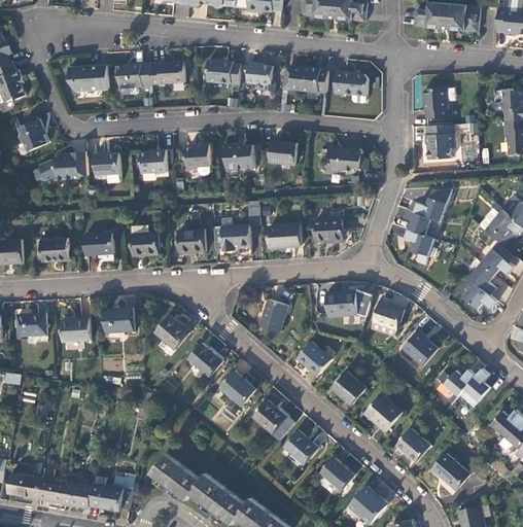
[(220,7),(233,8),(233,0),(186,0),(186,3),(186,5),(196,5),(197,4),(209,5),(212,8),(217,9),(220,7)]
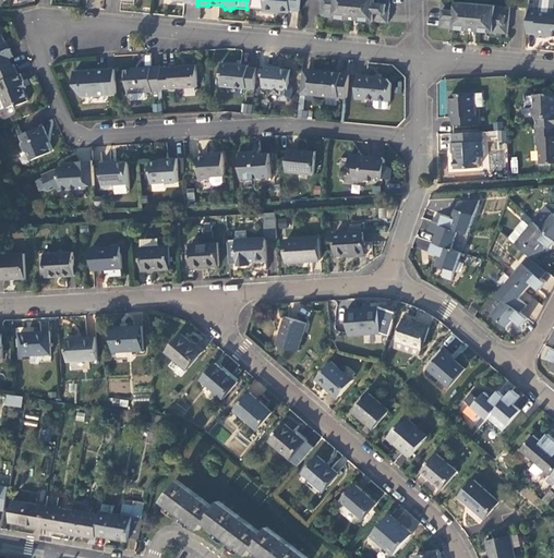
[(287,11),(296,12),(296,0),(260,0),(260,12),(272,13),(272,12),(286,12),(287,11)]
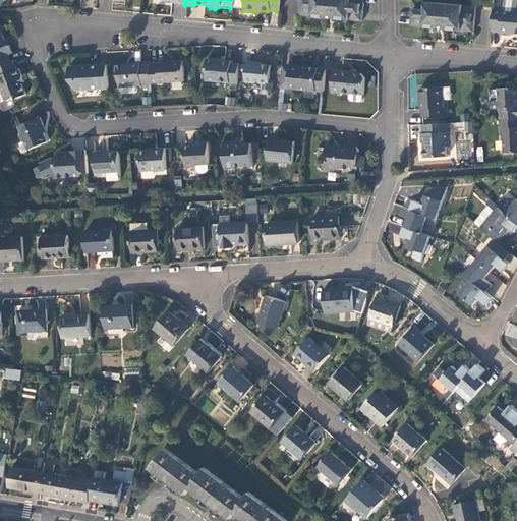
[(331,18),(359,21),(360,0),(296,0),(295,15),(324,17),(325,7),(332,8),(331,18)]
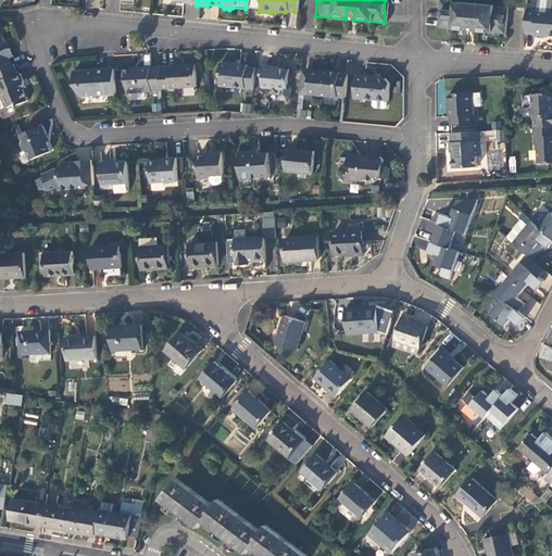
[(551,0),(549,0),(548,1),(534,0),(530,7),(530,10),(524,9),(522,34),(531,35),(530,37),(541,38),(541,36),(551,36),(551,0)]
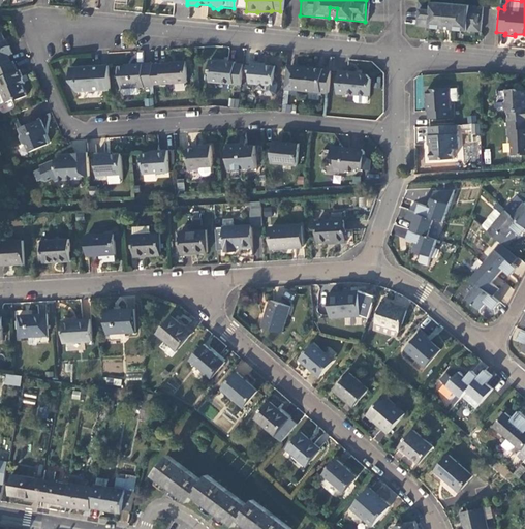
[(450,29),(479,31),(480,6),(417,1),(414,26),(427,28),(442,28),(443,19),(451,19),(450,29)]
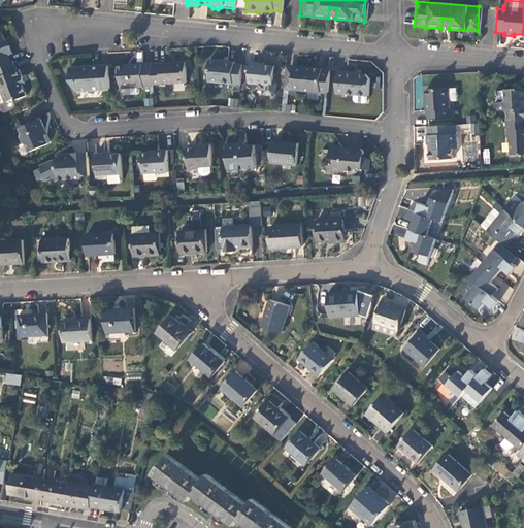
[(328,18),(335,19),(336,8),(329,7),(328,18)]
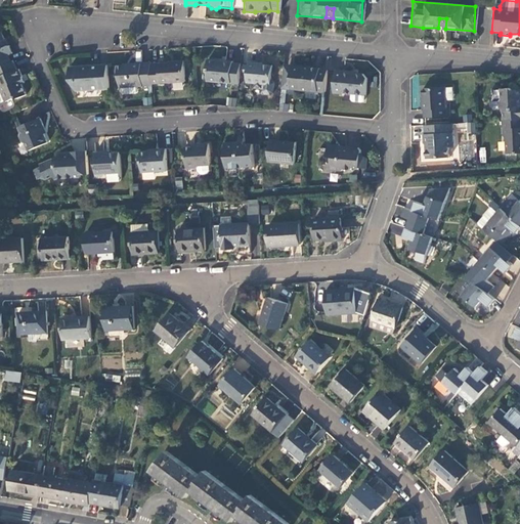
[(0,66),(8,62),(5,55),(9,53),(6,46),(4,45),(0,36),(0,66)]
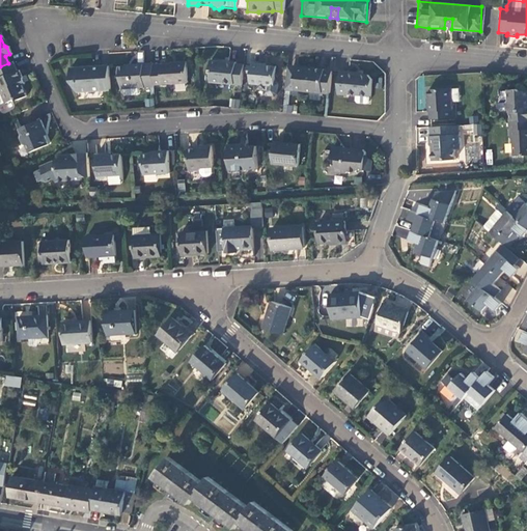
[(239,86),(240,65),(231,64),(231,63),(206,60),(205,70),(206,70),(205,82),(239,86)]
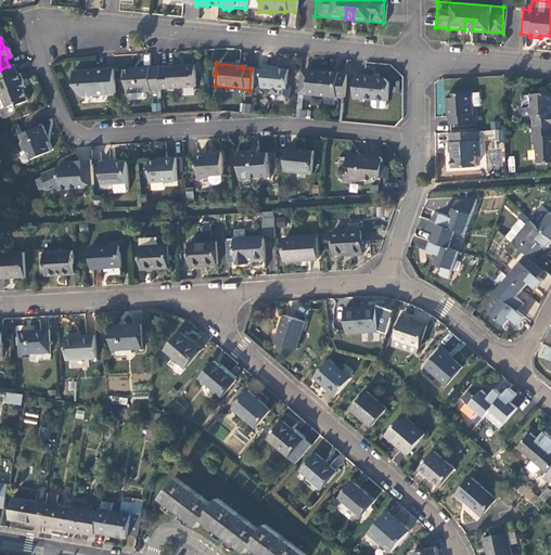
[(156,68),(157,88),(192,87),(191,64),(179,65),(180,67),(156,68)]
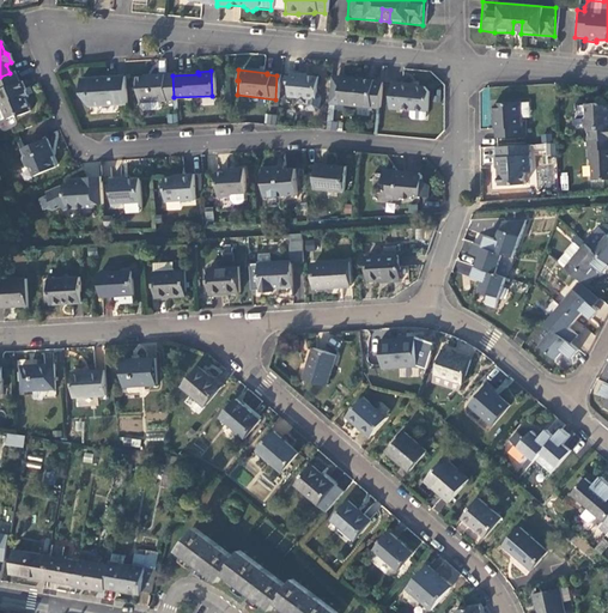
[(16,82),(12,72),(10,73),(0,77),(0,114),(1,117),(13,114),(14,115),(26,110),(22,97),(25,97),(18,82),(16,82)]
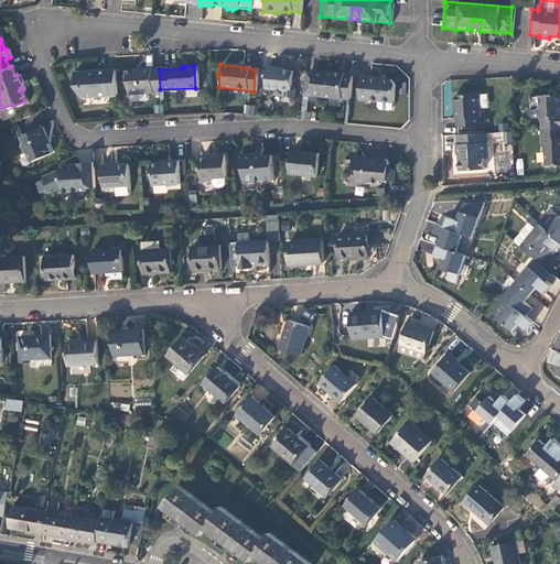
[(159,69),(159,67),(137,68),(137,71),(120,72),(120,80),(124,84),(126,94),(160,93),(160,89),(159,69)]
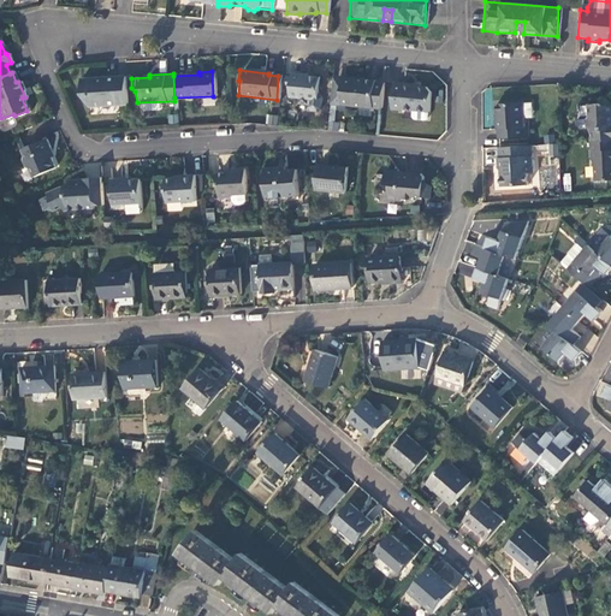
[(306,107),(308,111),(315,112),(319,108),(320,98),(316,95),(315,95),(316,78),(300,76),(300,75),(289,73),(286,96),(307,99),(306,107)]
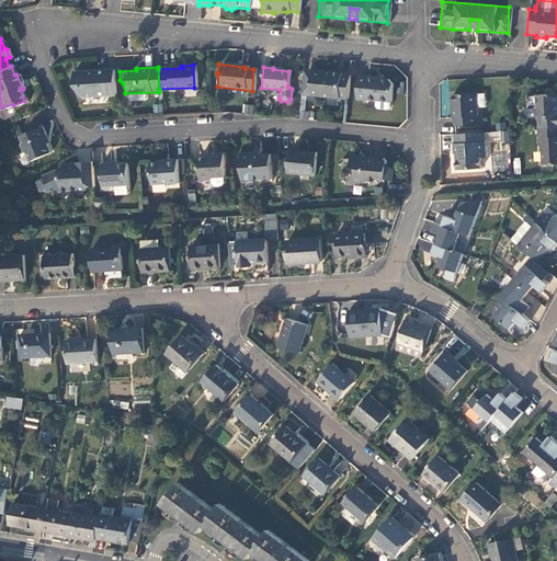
[(305,95),(308,70),(300,69),(298,94),(305,95)]
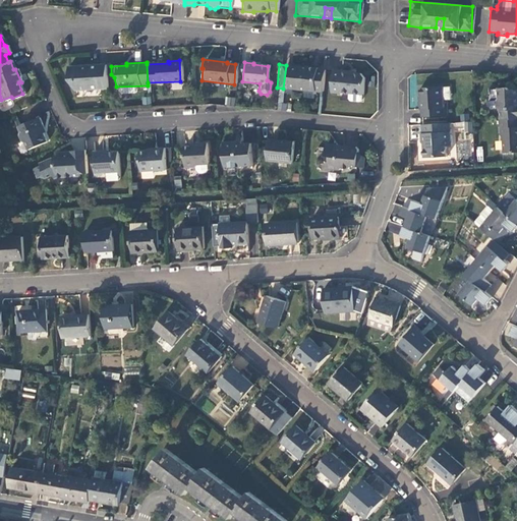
[(283,89),(320,92),(323,70),(313,69),(313,68),(286,65),(283,89)]
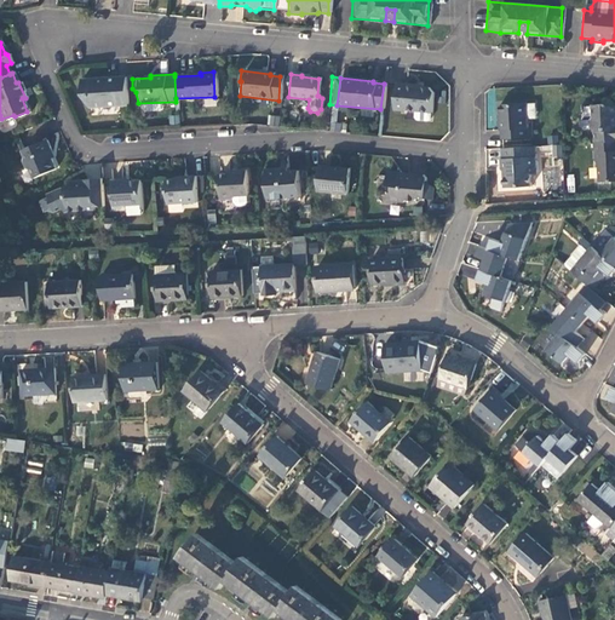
[(85,108),(125,105),(122,79),(78,81),(78,96),(85,96),(85,108)]
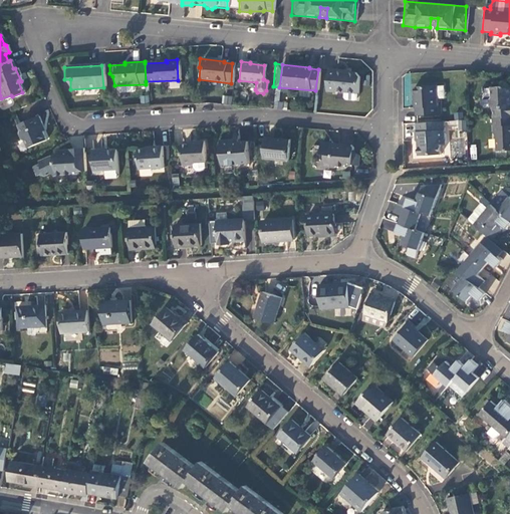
[(353,73),(347,72),(342,72),(342,70),(334,69),(333,70),(325,69),(322,91),(331,92),(332,90),(354,93),(356,77),(353,73)]
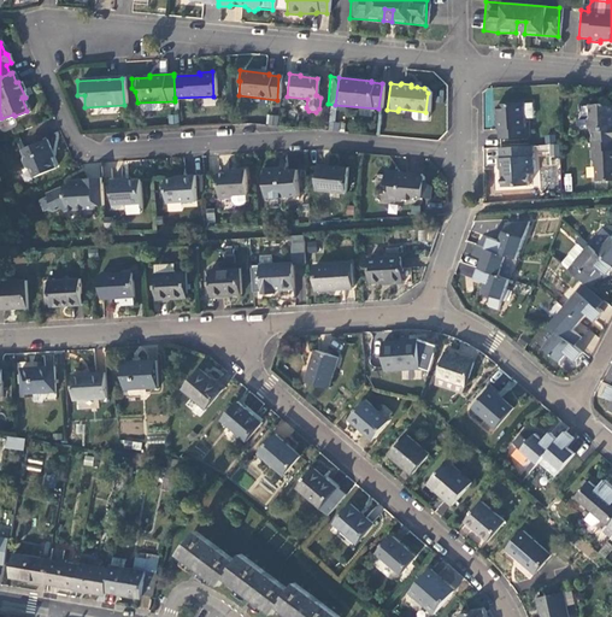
[(521,103),(495,104),(496,119),(494,121),(494,130),(496,130),(498,140),(525,139),(525,127),(522,127),(522,119),(530,119),(530,105),(521,104),(521,103)]
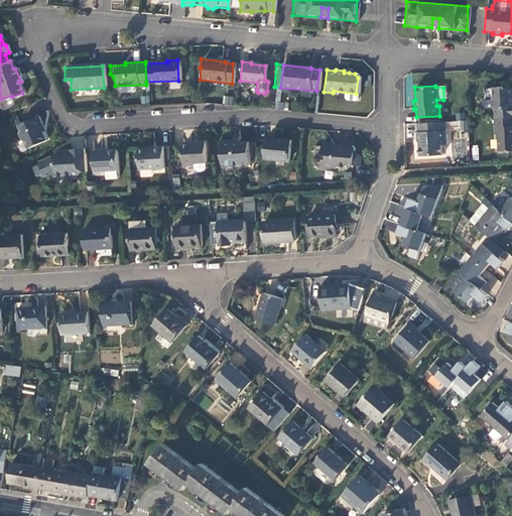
[(491,108),(492,120),(511,118),(511,104),(510,105),(510,98),(511,96),(511,95),(511,89),(501,89),(500,87),(490,88),(490,98),(488,100),(489,105),(491,108)]
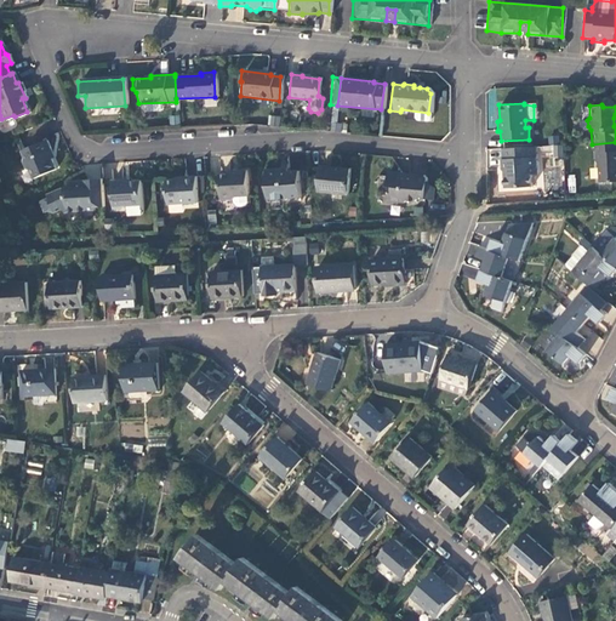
[(334,107),(329,107),(328,131),(341,132),(342,123),(332,123),(334,107)]
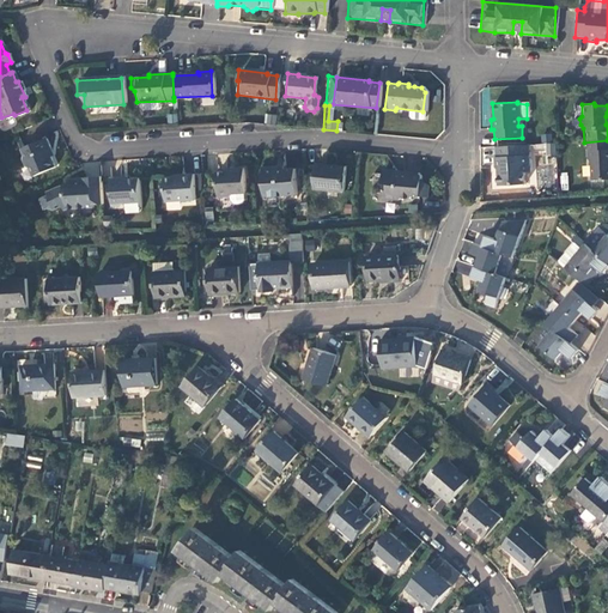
[(271,125),(271,115),(260,114),(260,123),(271,125)]
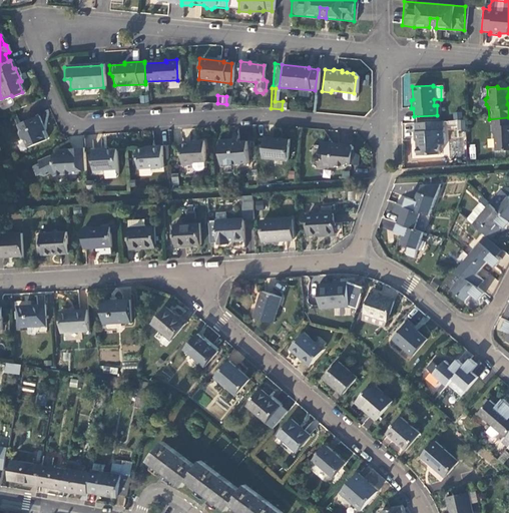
[(43,140),(39,132),(37,127),(38,124),(35,116),(15,124),(17,130),(15,131),(19,139),(22,141),(24,148),(43,140)]
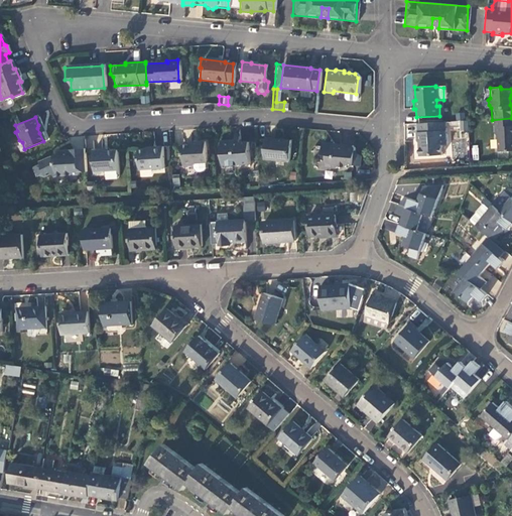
[(511,118),(492,120),(492,134),(495,136),(496,151),(511,150),(511,118)]
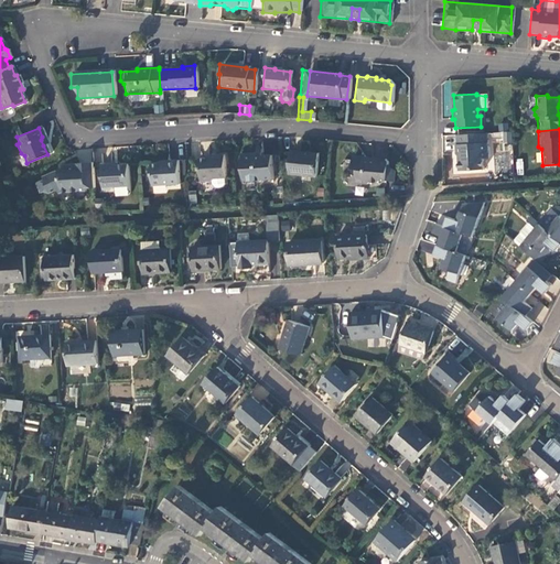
[(485,159),(484,134),(453,137),(454,144),(453,145),(453,156),(454,158),(456,158),(456,161),(455,162),(455,172),(480,171),(480,159),(485,159)]
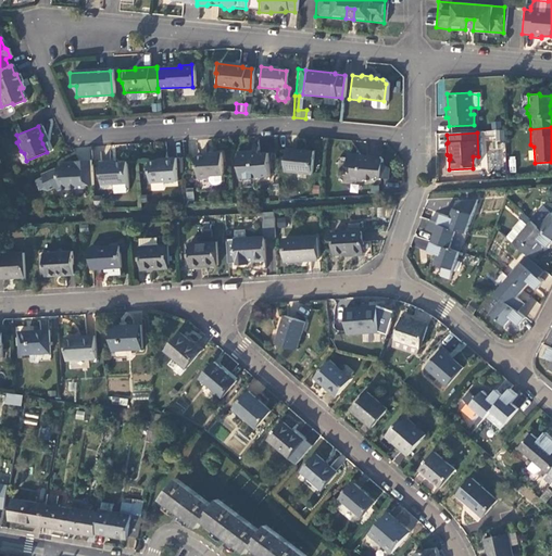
[(253,153),(253,152),(250,152),(250,150),(236,151),(237,178),(267,176),(266,152),(253,153)]
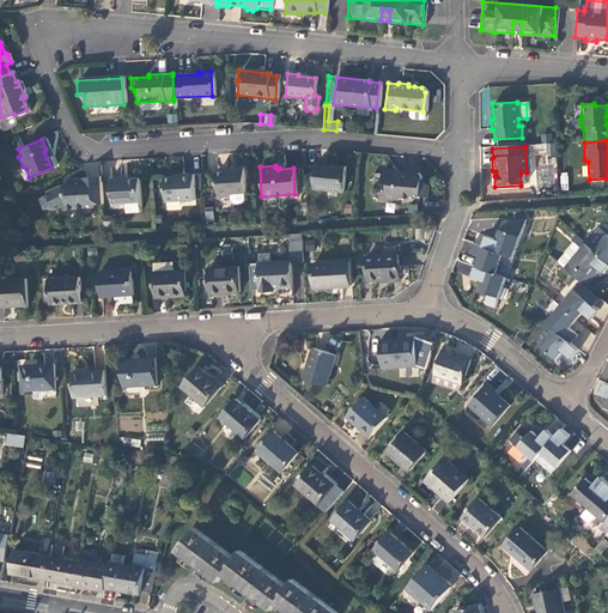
[(341,193),(344,168),(316,165),(312,189),(341,193)]
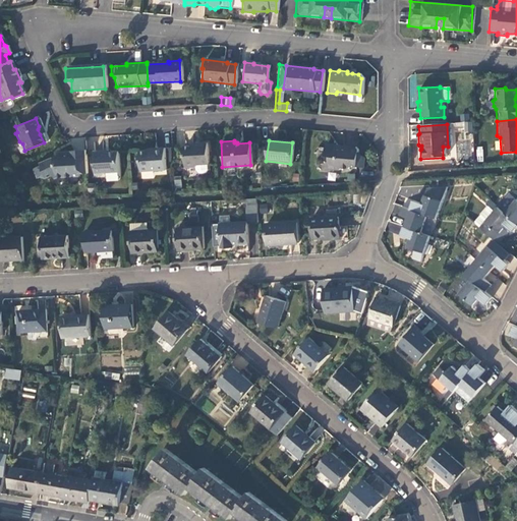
[(182,168),(193,167),(193,171),(195,173),(198,173),(200,173),(204,172),(206,170),(205,164),(206,164),(205,141),(195,142),(195,145),(181,146),(182,168)]
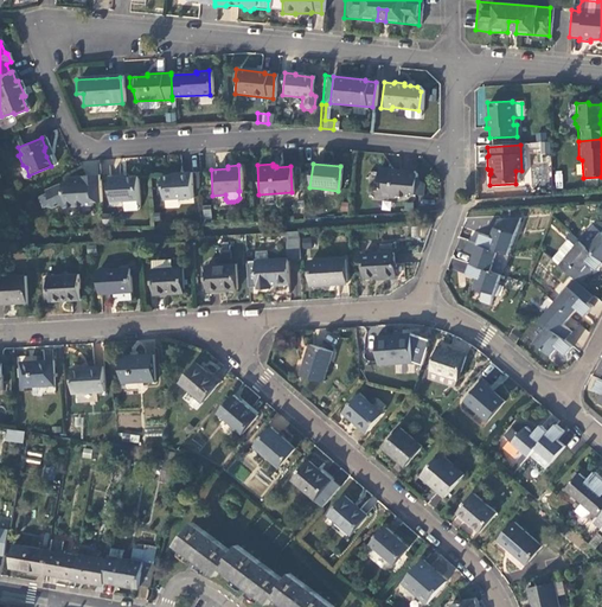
[(405,193),(414,195),(415,177),(412,172),(396,171),(396,173),(392,173),(390,172),(390,170),(377,168),(376,183),(380,184),(379,197),(391,199),(395,197),(403,197),(405,193)]
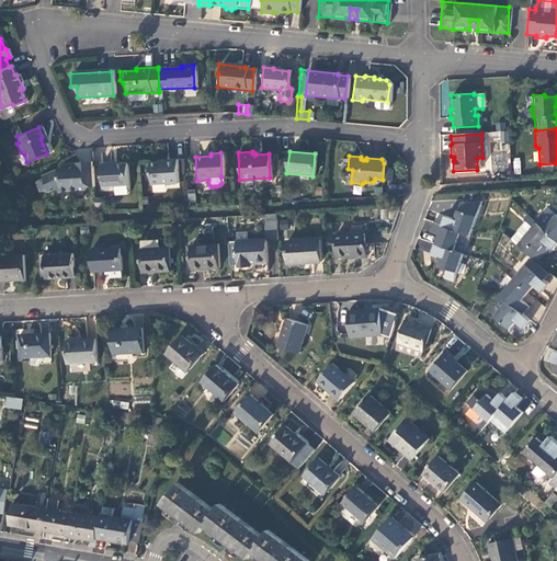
[(175,182),(173,159),(163,159),(163,161),(147,163),(149,184),(175,182)]
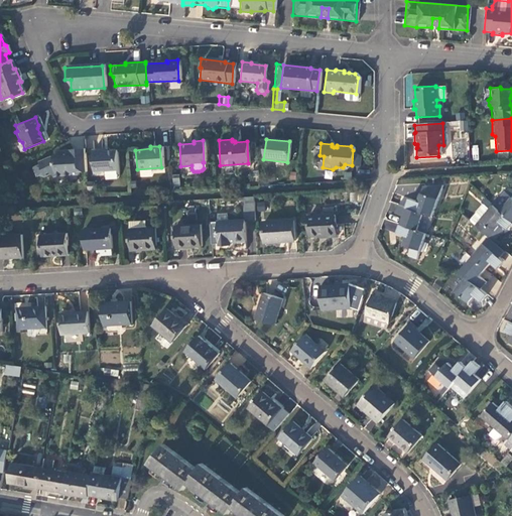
[(116,169),(115,149),(100,150),(100,149),(90,149),(91,173),(100,173),(101,170),(116,169)]
